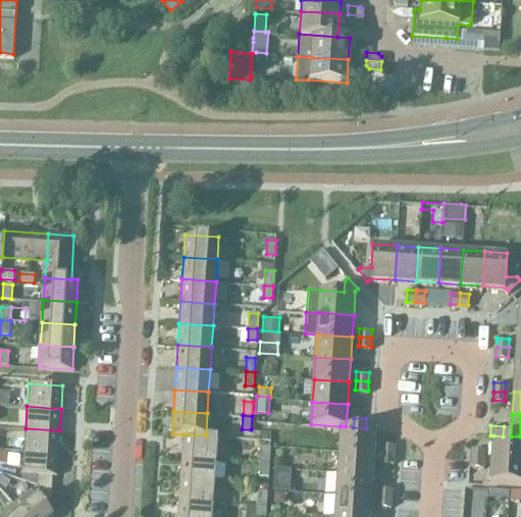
[(341,426),(340,450),(374,452),(376,428),(366,428),(353,427),(346,426),(341,426)]
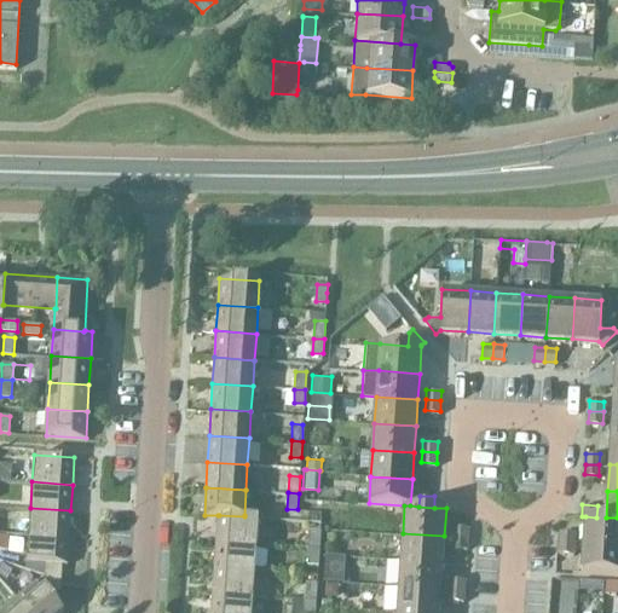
[(30,508),(29,533),(69,537),(70,510),(30,508)]
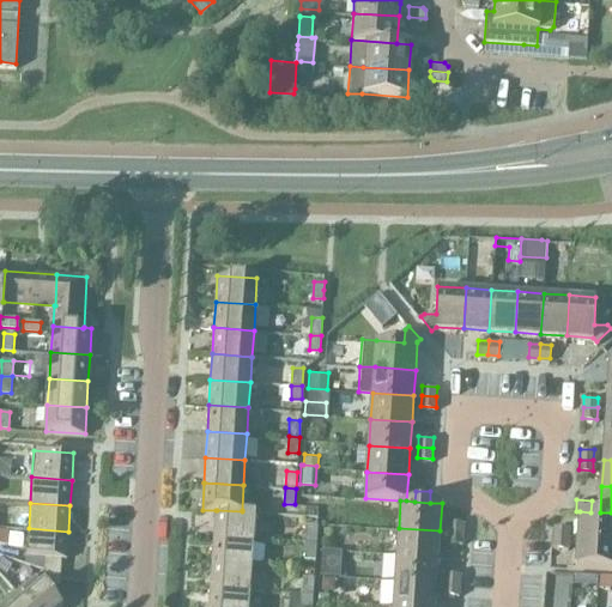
[(216,510),(214,535),(254,538),(256,511),(242,510),(242,511),(217,510),(216,510)]
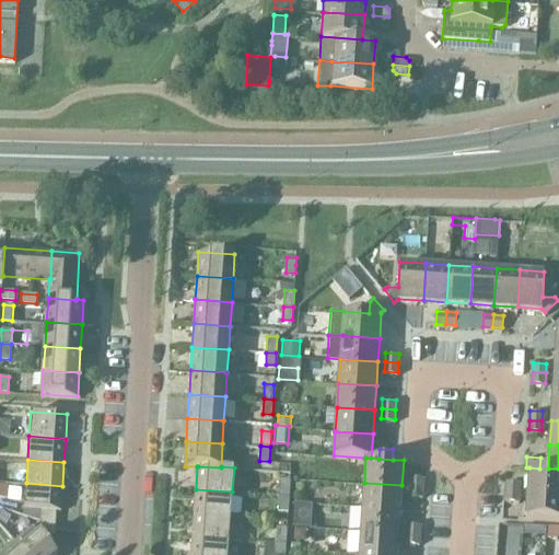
[(530,467),(528,492),(558,493),(558,469),(548,469),(539,469),(530,467)]
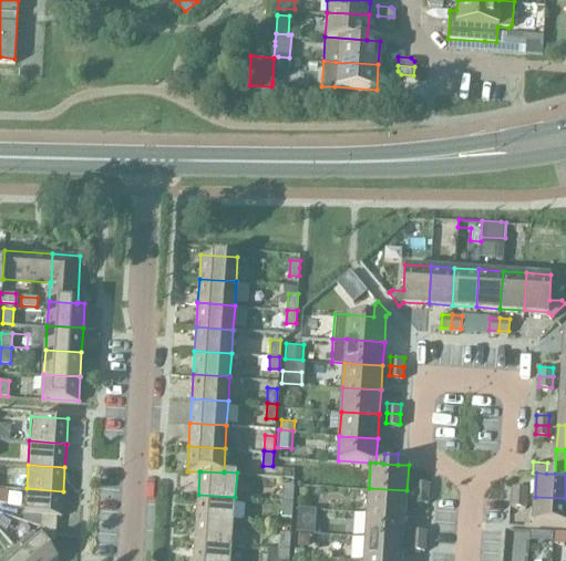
[(417,481),(415,490),(429,491),(430,481),(417,481)]
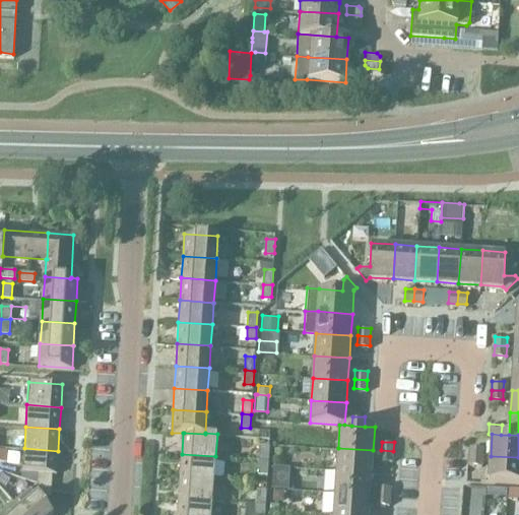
[(261,446),(260,460),(268,460),(269,446),(261,446)]
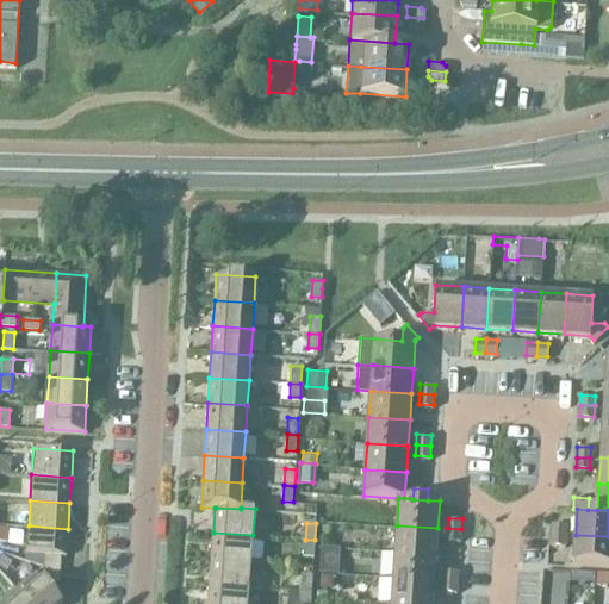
[(552,523),(551,533),(565,534),(566,523),(552,523)]
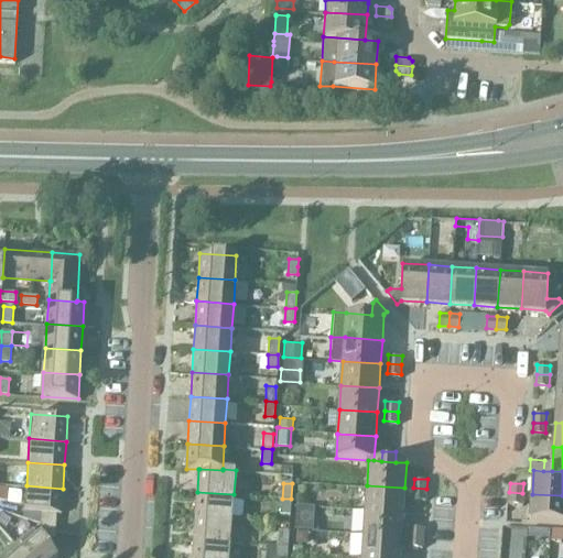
[(41,512),(41,523),(55,529),(56,513),(62,513),(63,489),(26,485),(24,511),(41,512)]
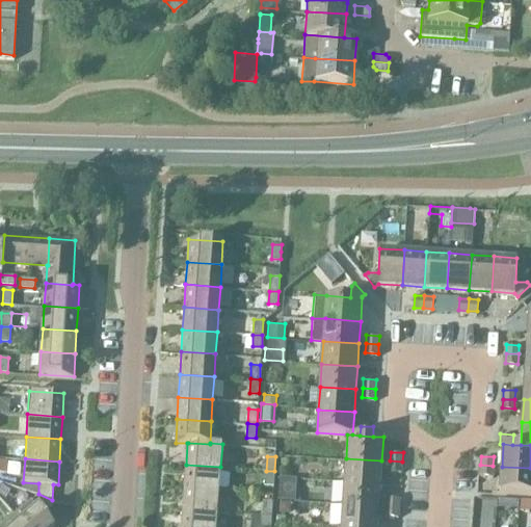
[(346,458),(345,480),(380,482),(381,460),(346,458)]
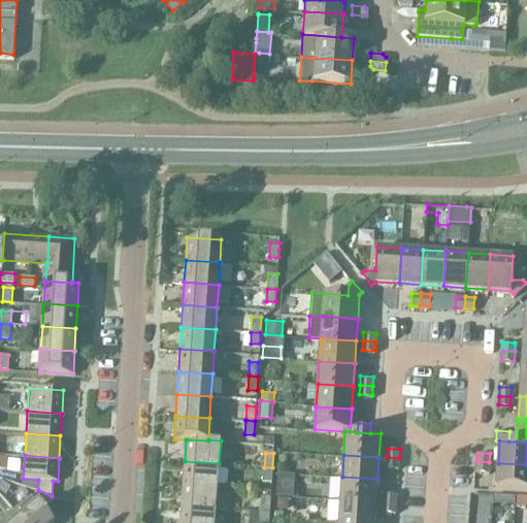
[(399,458),(387,457),(387,466),(399,467),(399,458)]
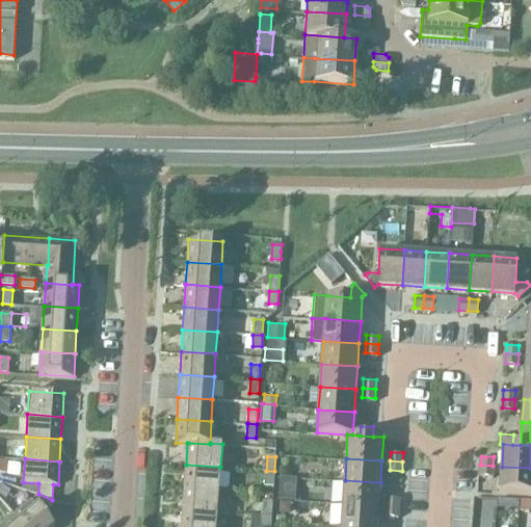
[(186,465),(185,488),(219,490),(220,467),(186,465)]
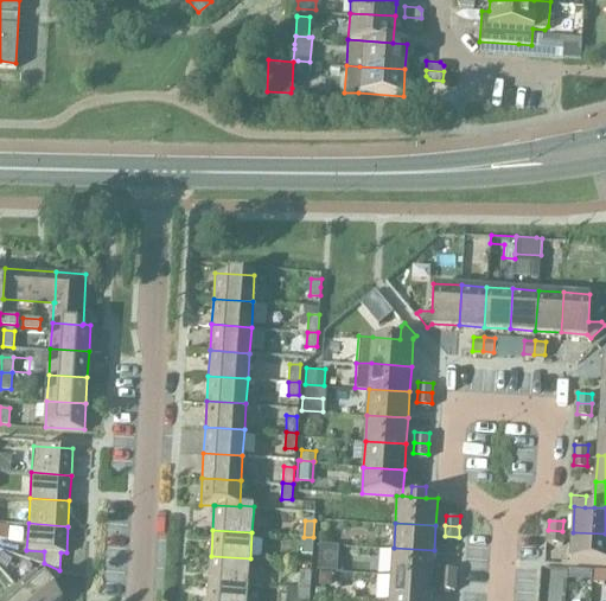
[(562,531),(548,530),(548,541),(562,542),(562,531)]
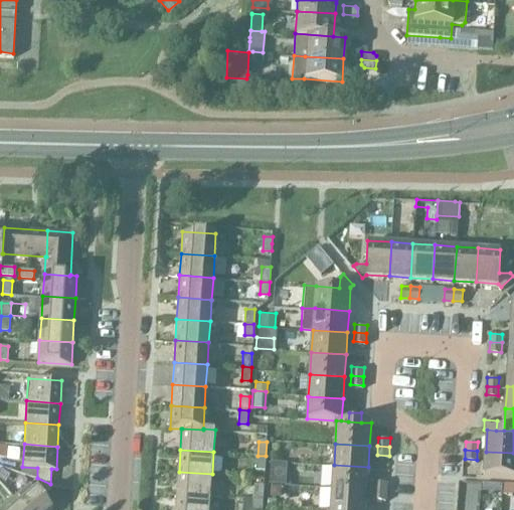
[(513,453),(486,452),(484,474),(513,475),(513,453)]
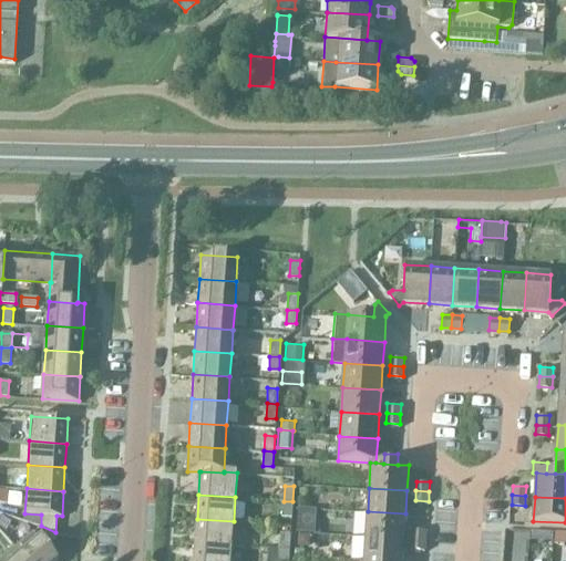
[(292,501),(284,501),(283,517),(291,517),(292,501)]
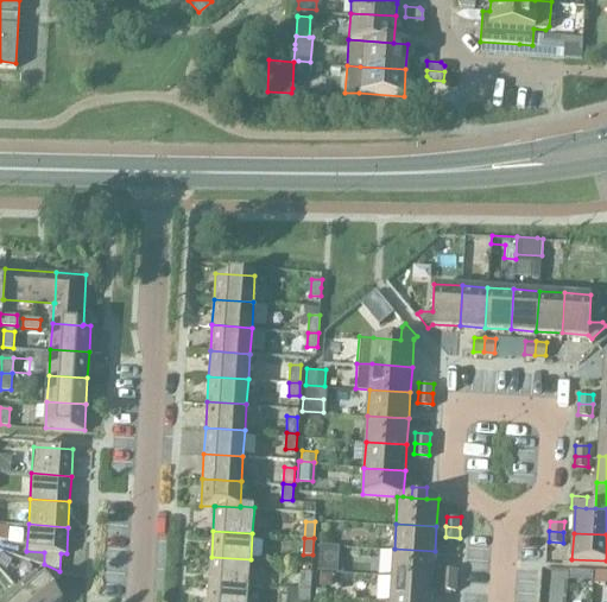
[(337,570),(339,545),(320,544),(317,569),(337,570)]
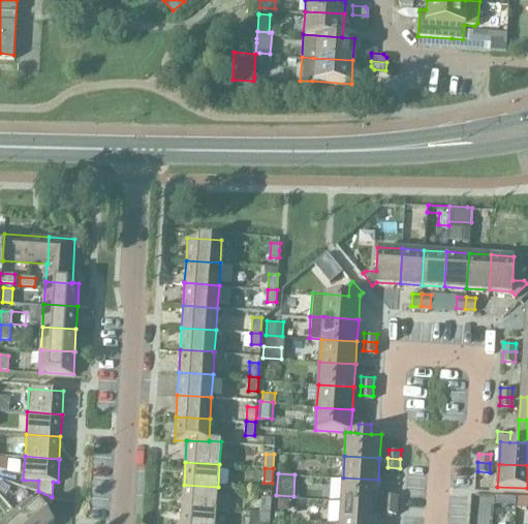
[(343,478),(341,500),(377,502),(378,480),(343,478)]
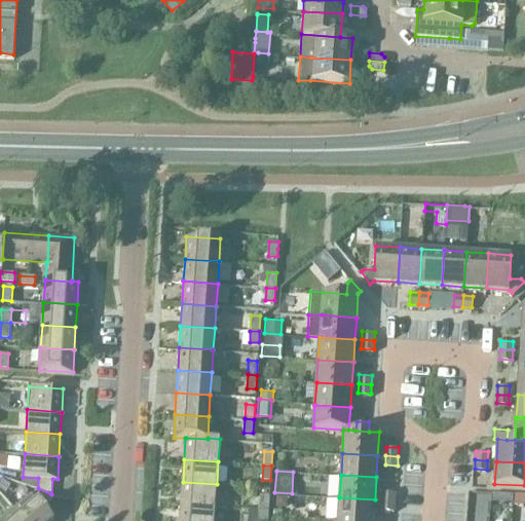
[(183,482),(181,505),(216,507),(217,484),(183,482)]
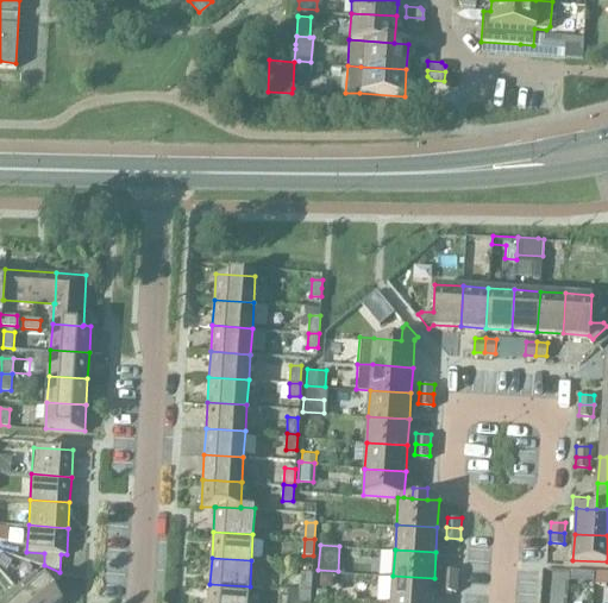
[(37,570),(17,588),(29,602),(58,602),(62,600),(48,583),(60,572),(44,565),(38,570),(37,570)]
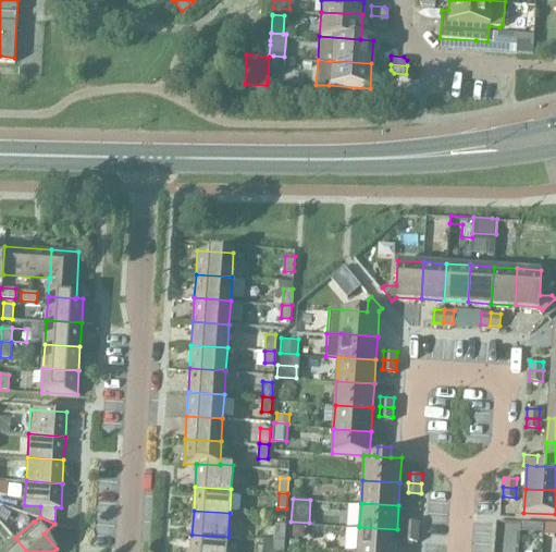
[(406,520),(406,530),(419,530),(419,522),(406,520)]
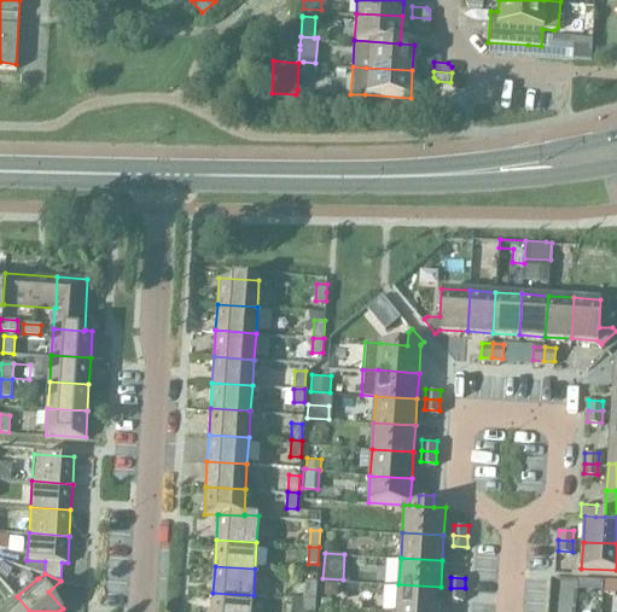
[(616,590),(616,578),(603,577),(603,590),(616,590)]
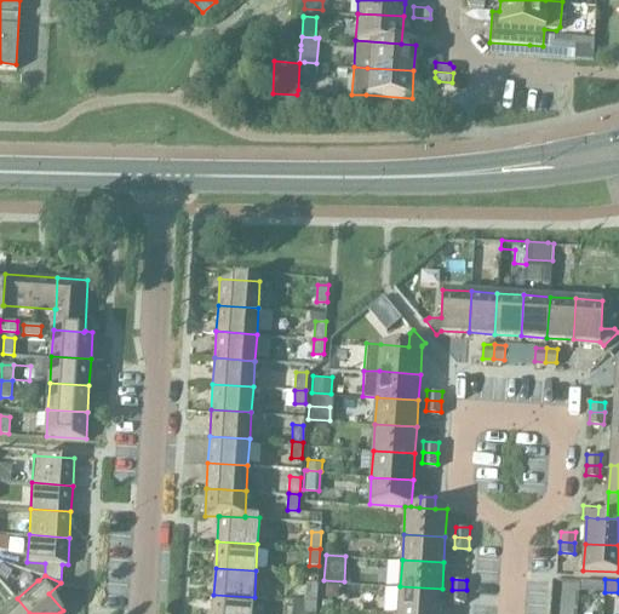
[(324,581),(324,595),(337,596),(338,583),(324,581)]
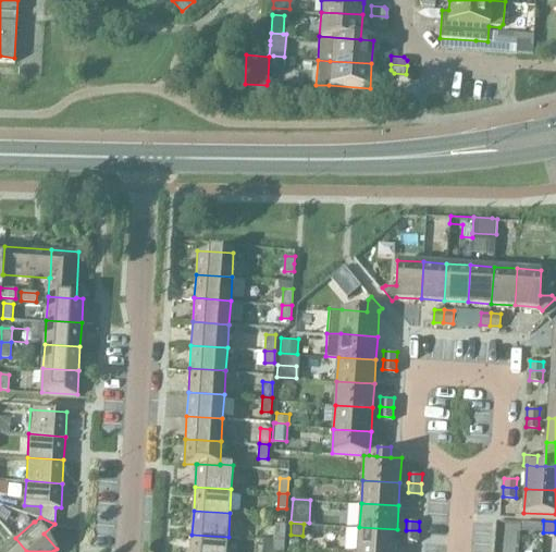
[(276,525),(275,540),(285,540),(286,526),(276,525)]
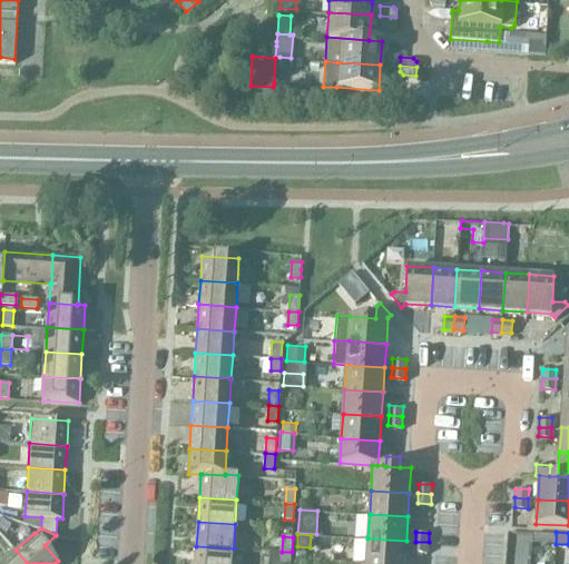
[(368,538),(366,563),(389,563),(404,563),(406,541),(368,538)]
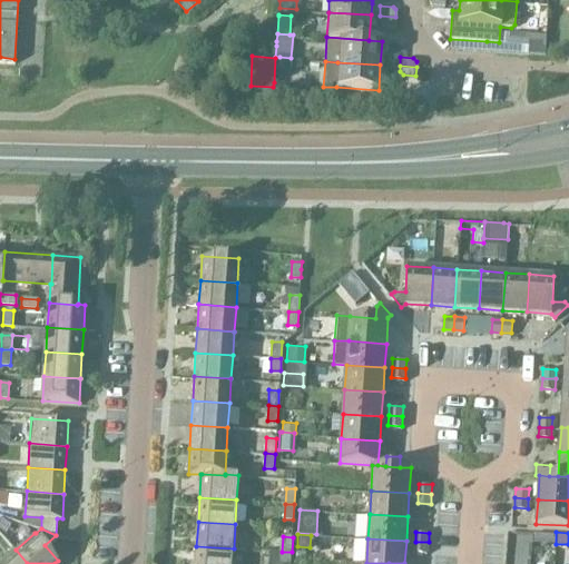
[(429,542),(415,542),(414,551),(428,552),(429,542)]
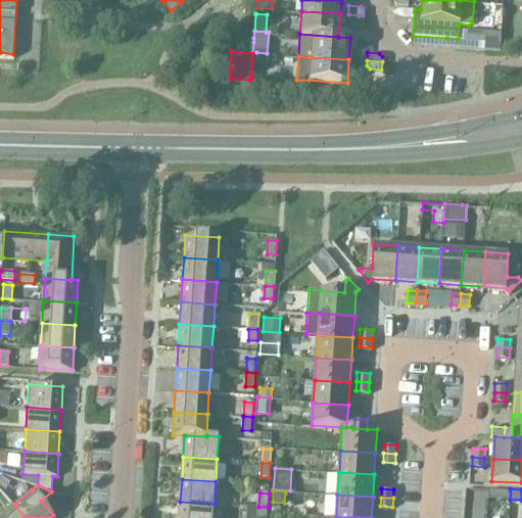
[(180,502),(179,517),(212,517),(215,504),(180,502)]
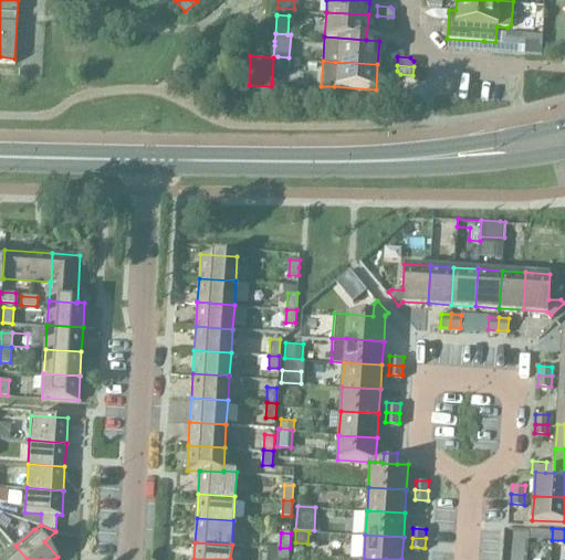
[(27,559),(16,546),(0,558),(0,559),(27,559)]
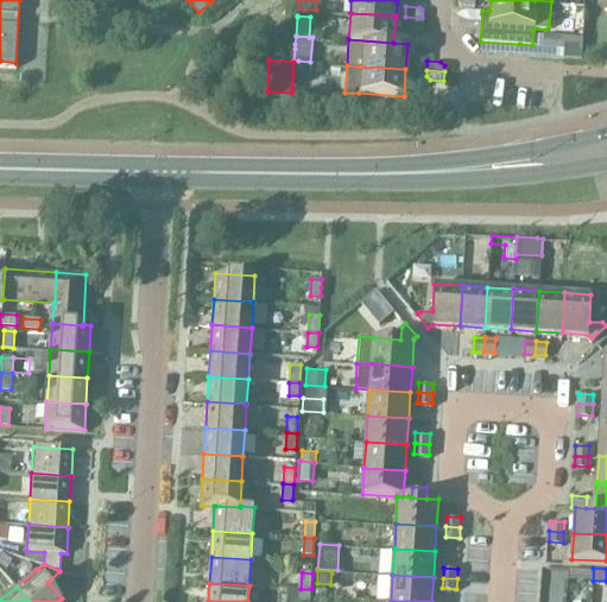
[(309,601),(311,589),(301,589),(299,601),(309,601)]
